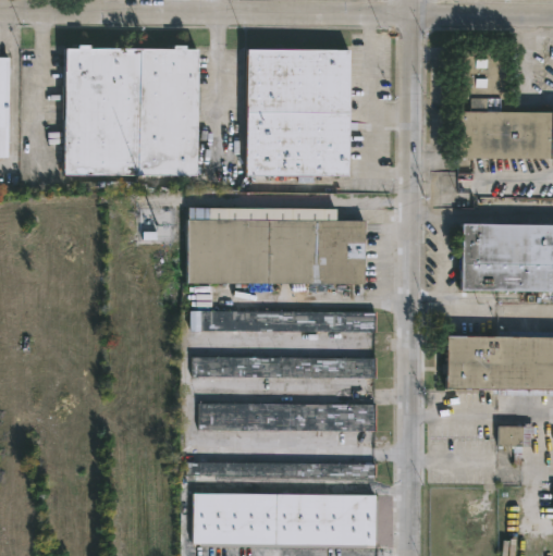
[(185,45),(185,48),(198,48),(197,175),(64,174),(64,109),(62,109),(62,85),(64,85),(64,47),(76,47),(76,45),(89,45),(89,48),(173,48),(173,45),(185,45)]
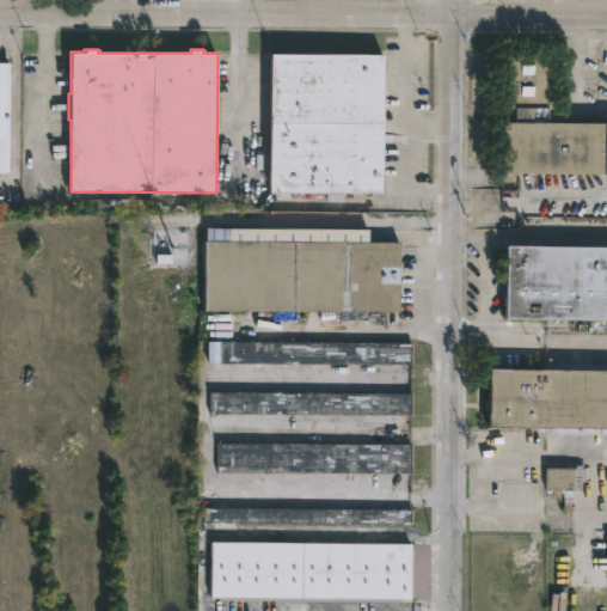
[(384,193),(271,193),(271,54),(384,54),(384,193)]
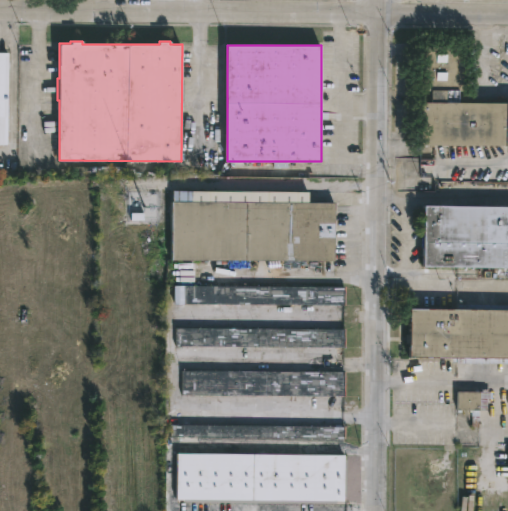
[(461,91),(461,102),(507,102),(507,146),(421,145),(422,45),(466,46),(465,91),(461,91)]
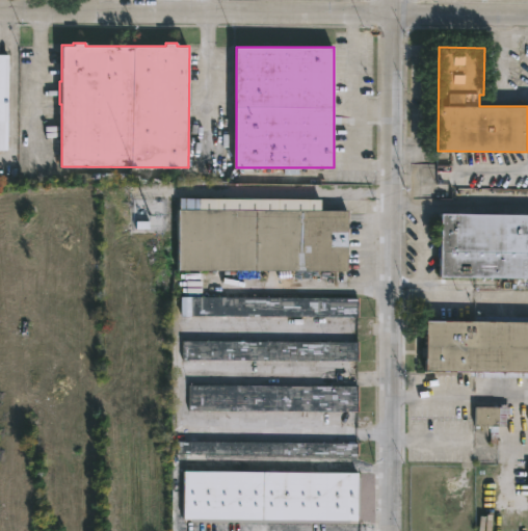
[(9,150),(0,150),(0,54),(9,54),(9,150)]
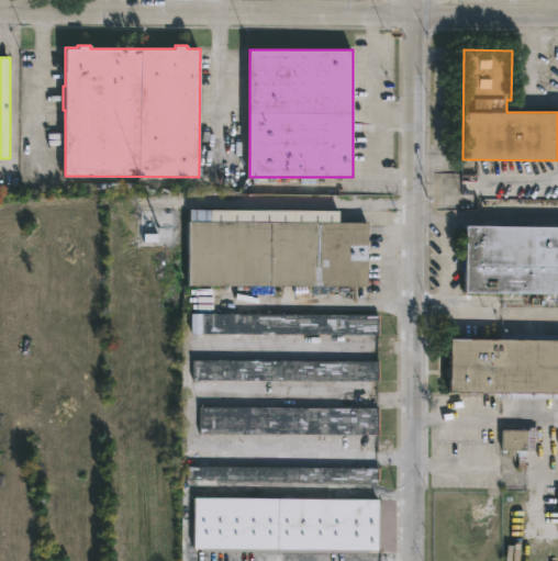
[(341,212),(341,222),(368,222),(368,240),(372,240),(371,253),(369,253),(369,256),(372,256),(372,269),(369,269),(369,287),(354,287),(354,293),(343,293),(343,287),(189,284),(190,222),(191,222),(191,209),(341,212)]
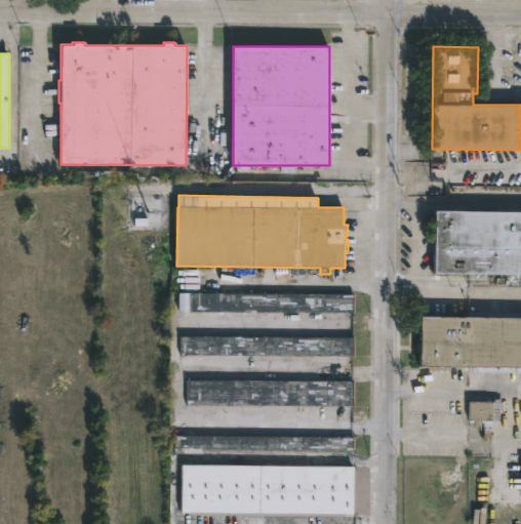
[(520,275),(520,280),(505,280),(505,274),(435,273),(436,210),(520,211),(520,275)]
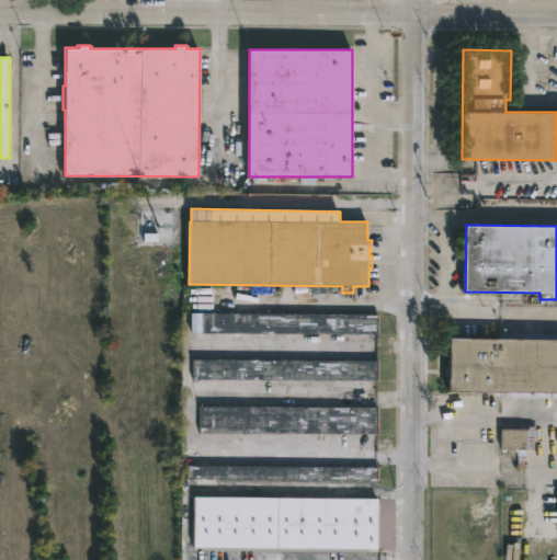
[(379,334),(193,332),(194,312),(381,315),(381,334),(379,334)]
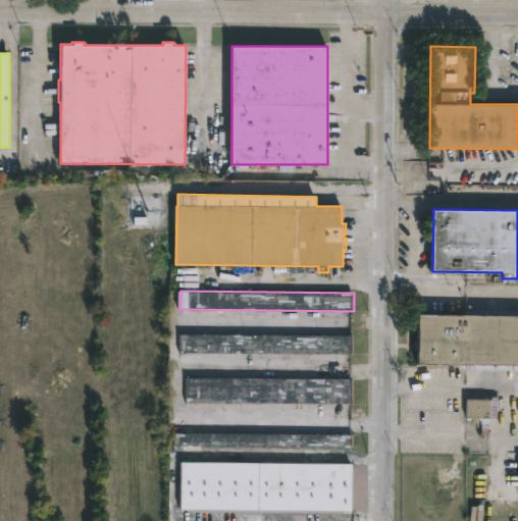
[(517,370),(468,370),(468,365),(418,365),(418,315),(517,315),(517,370)]
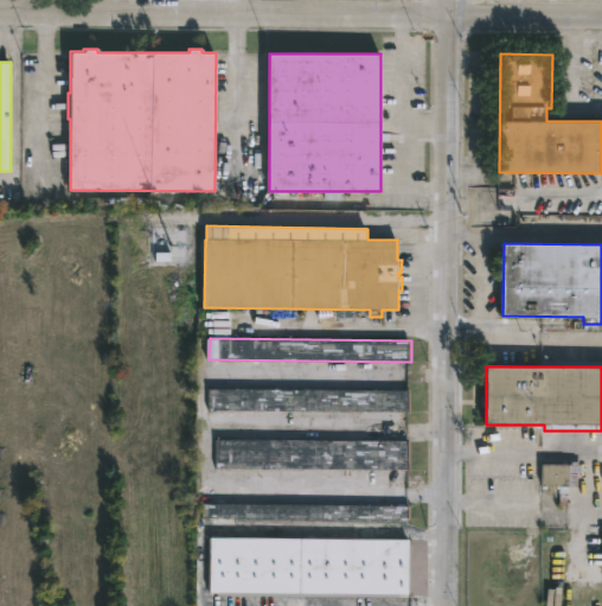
[(410,412),(212,410),(212,389),(410,390),(410,412)]
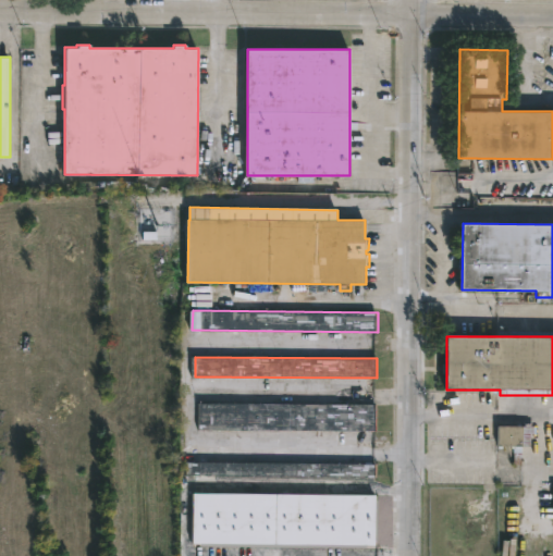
[(376,431),(200,430),(200,403),(377,404),(376,431)]
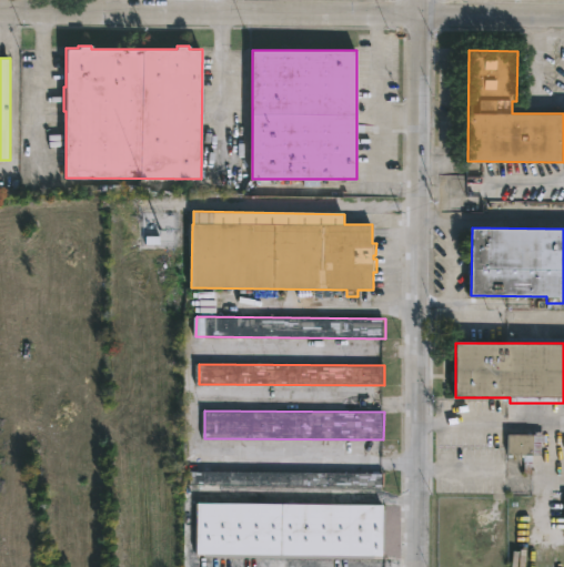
[(545,435),(549,436),(549,443),(543,443),(543,455),(534,455),(534,474),(526,474),(526,456),(511,456),(511,435),(545,435)]
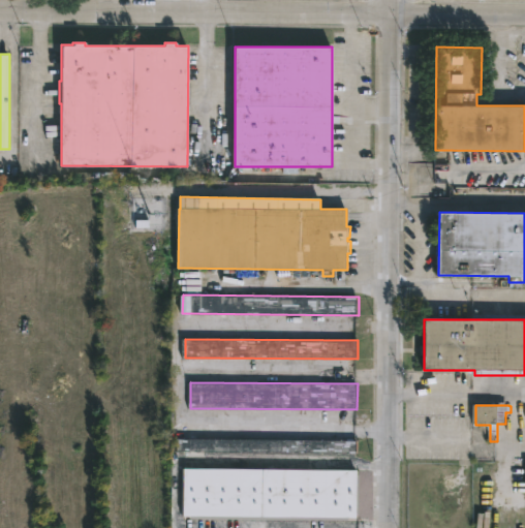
[(356,453),(178,451),(178,438),(358,441),(358,454),(356,453)]
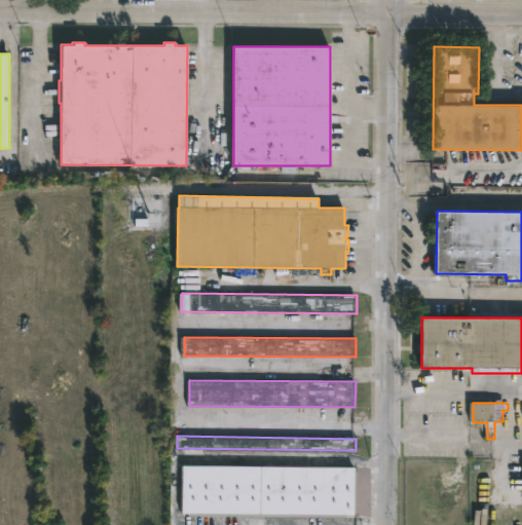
[(347,516),(347,518),(191,516),(191,514),(183,514),(184,465),(356,467),(355,516),(347,516)]
